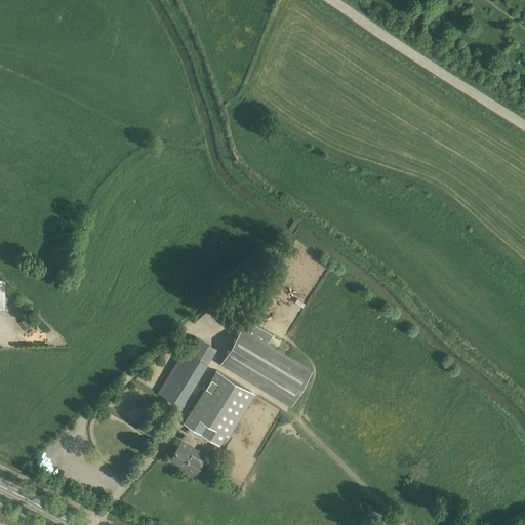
[(269,340),(243,325),(220,363),(291,406),(313,370),(268,342),(269,340)]
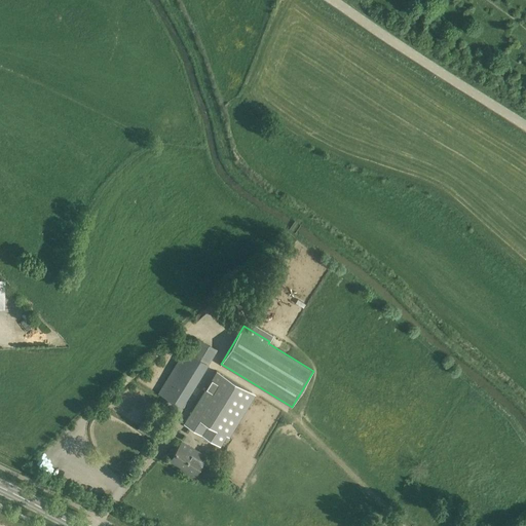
[(200,339),(191,354),(194,355),(207,364),(208,365),(217,348),(200,339)]
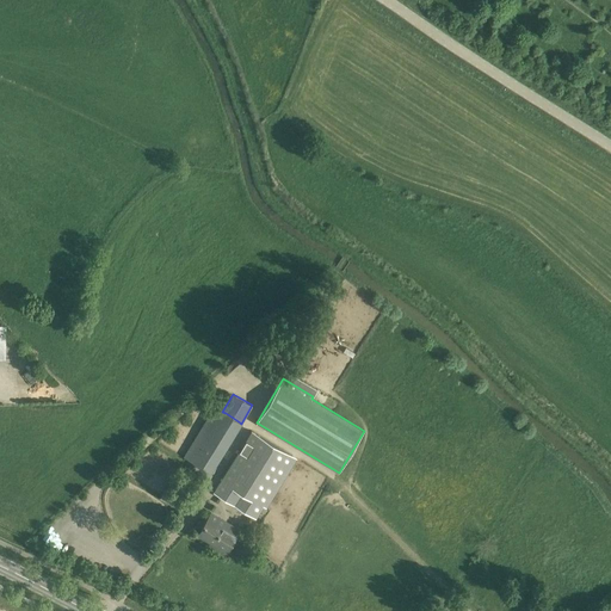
[(226,413),(222,412),(215,407),(185,456),(210,471),(240,423),(226,413)]
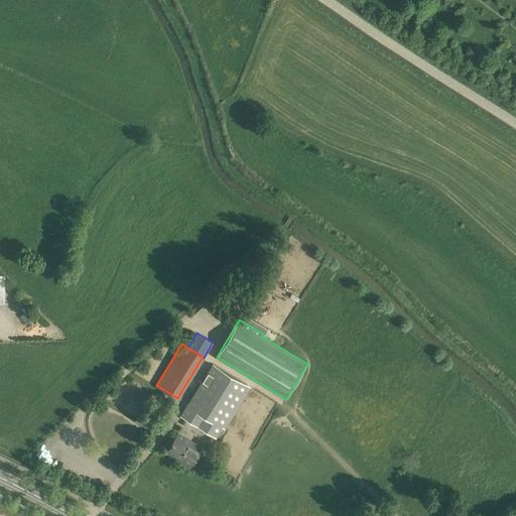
[(212,364),(186,405),(196,410),(188,420),(206,430),(213,420),(221,425),(246,384),(212,364)]
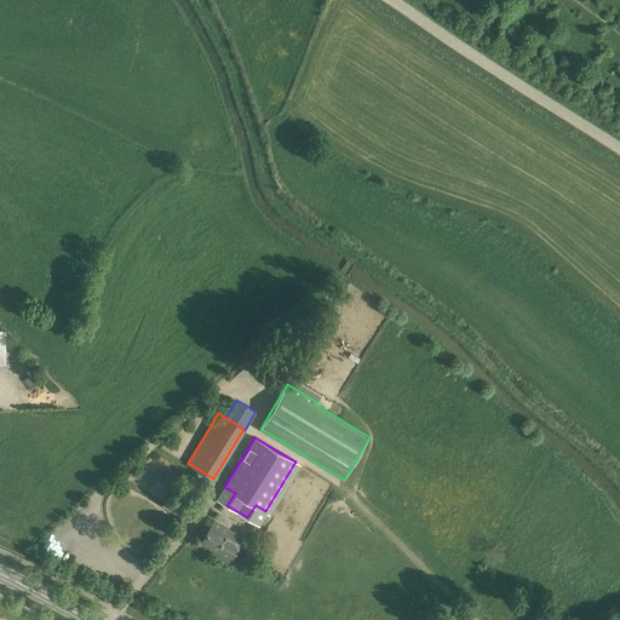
[(242,538),(214,521),(201,543),(214,550),(213,552),(228,561),(242,538)]
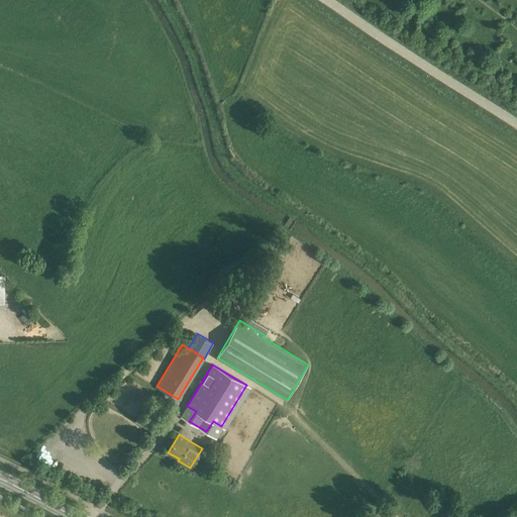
All buildings are outlined.
